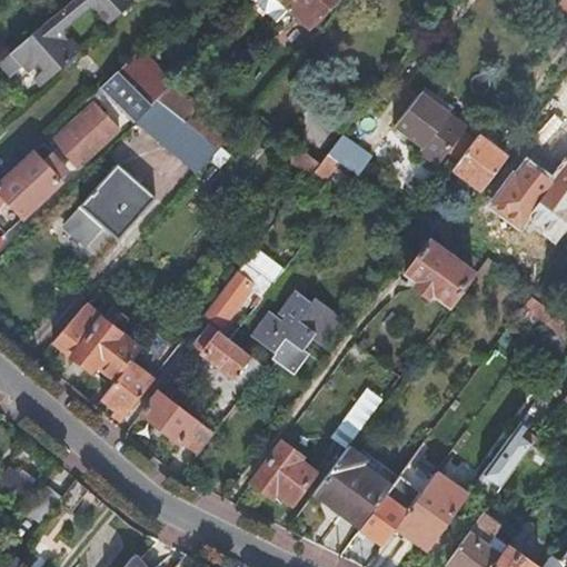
[(75,0),(66,8),(0,63),(11,76),(31,60),(35,63),(32,72),(45,85),(79,52),(66,37),(65,30),(91,7),(97,10),(110,26),(137,0),(75,0)]
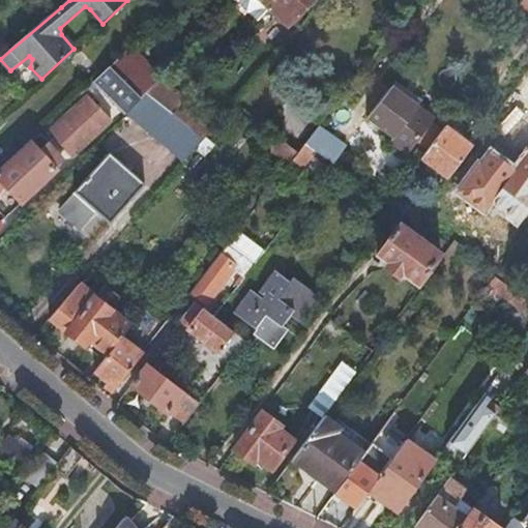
[(262,0),(290,27),(298,19),(316,0),(262,0)]
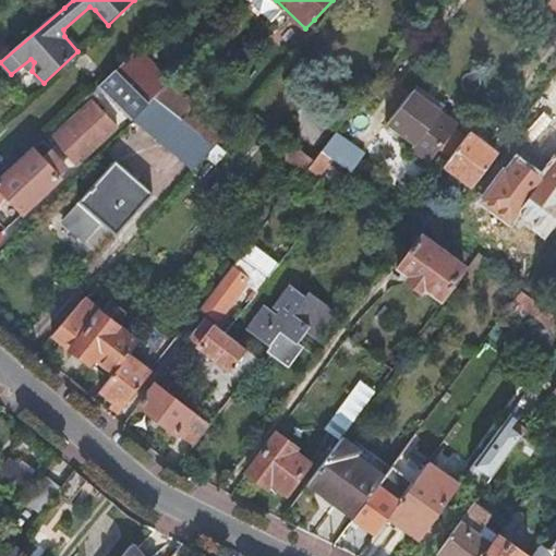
[(133,119),(149,104),(116,71),(99,86),(133,119)]
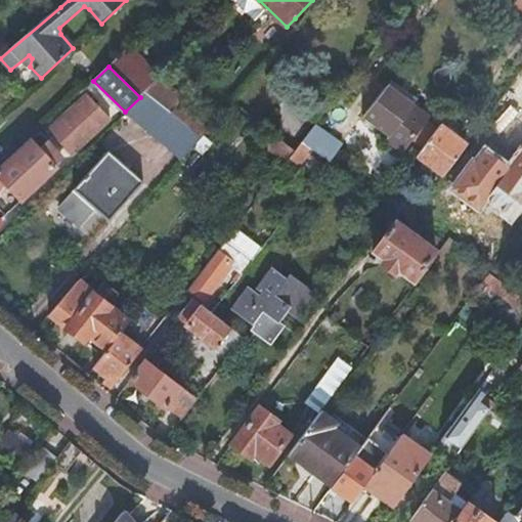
[(392,79),(388,84),(416,105),(419,100),(392,79)]
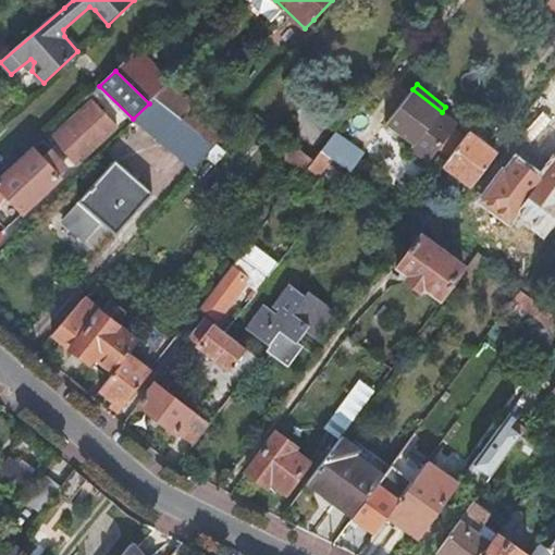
[(442,112),(412,89),(389,122),(416,143),(411,149),(429,162),(457,123),(442,112)]
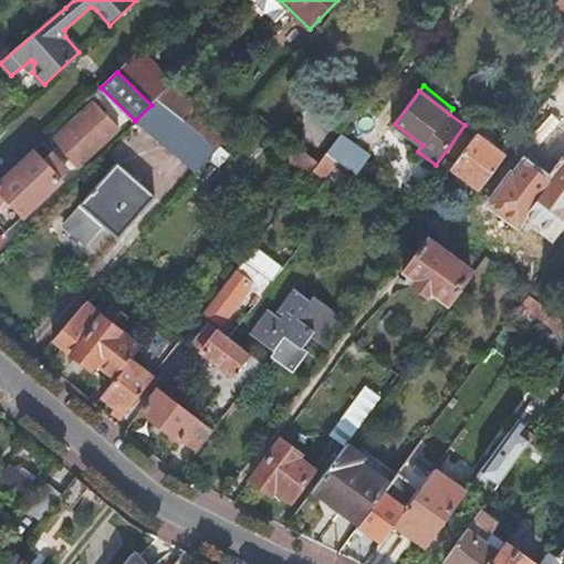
[(118,129),(105,114),(110,110),(95,93),(83,102),(90,108),(55,142),(79,167),(118,129)]
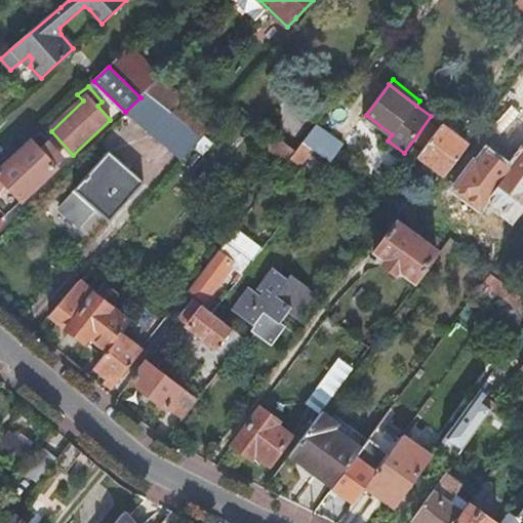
[(148,93),(171,112),(177,106),(153,87),(148,93)]
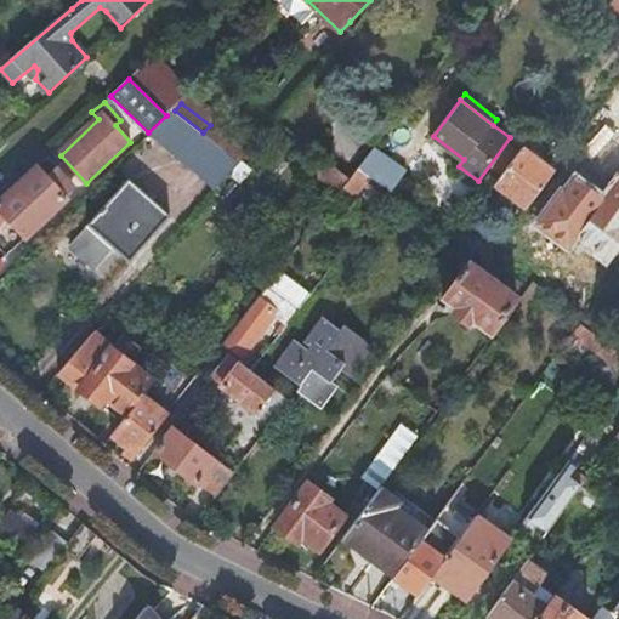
[(151,135),(217,189),(240,163),(203,132),(175,111),(174,109),(169,115),(151,135)]
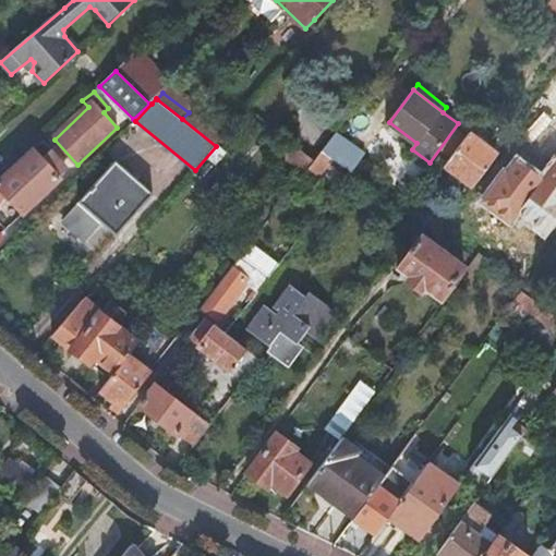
[(216,146),(222,137),(189,112),(182,119),(216,146)]
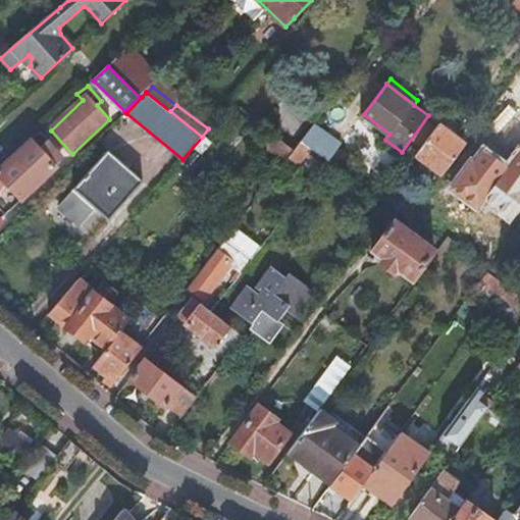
[(416,155),(443,175),(466,144),(439,123),(416,155)]
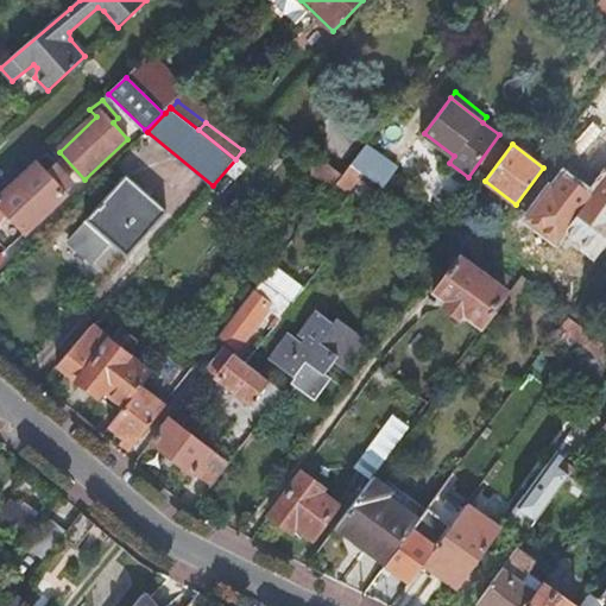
[(380,184),(384,187),(398,168),(365,145),(349,164),(361,171),(380,184)]
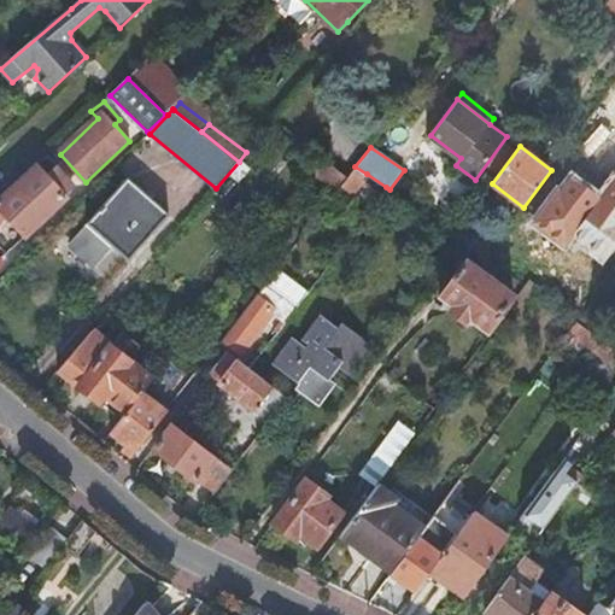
[(0,199),(0,221),(6,215),(27,238),(69,198),(65,195),(71,191),(62,180),(56,186),(37,165),(0,199)]
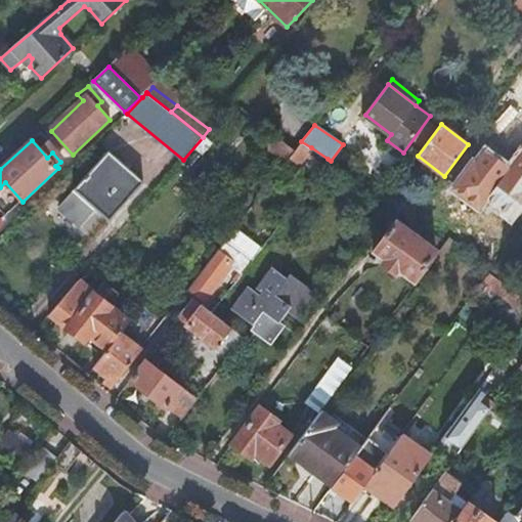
[(296,149),(289,158),(298,165),(311,147),(301,141),(296,149)]
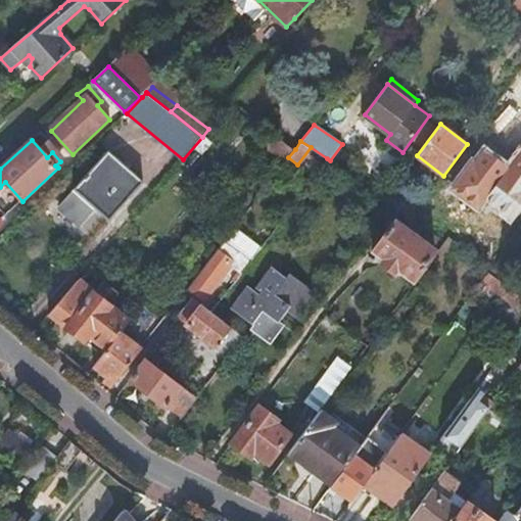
[(107,218),(141,179),(107,150),(74,188),(107,218)]
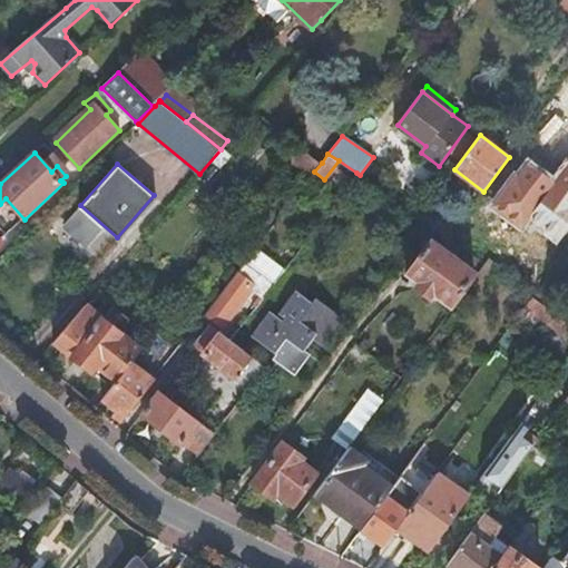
[(450,305),(477,272),(432,238),(405,273),(418,281),(414,285),(431,299),(436,294),(450,305)]
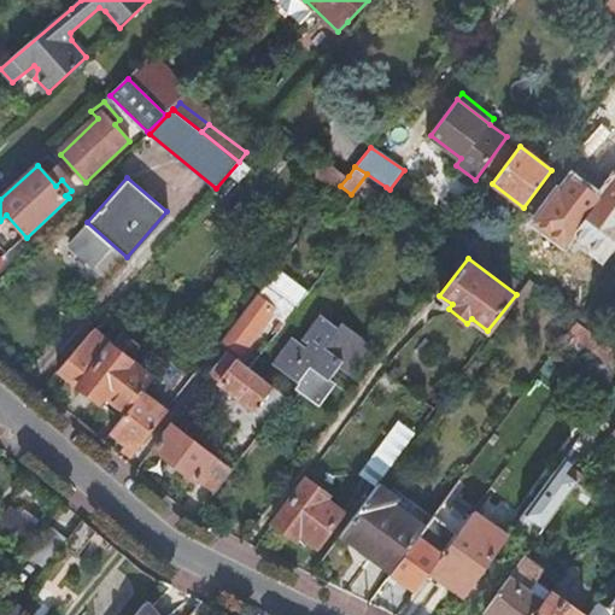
[(281,263),(270,279),(292,296),(300,302),(312,287),(281,263)]
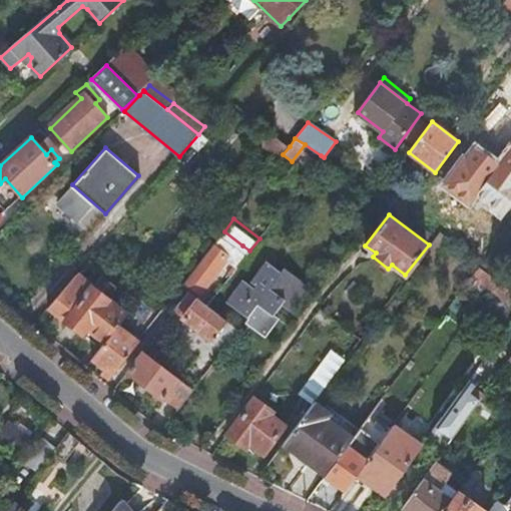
[(224,231),(188,278),(206,292),(232,258),(237,261),(240,263),(248,251),(249,250),(242,245),(224,231)]
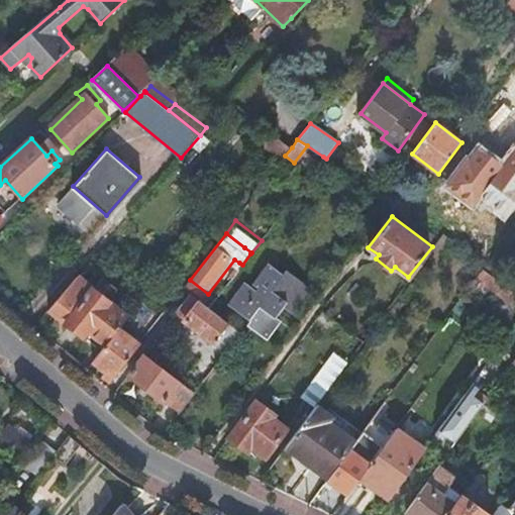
[(293,311),(311,286),(287,269),(284,273),(270,262),(254,283),(260,287),(258,290),(246,281),(230,304),(251,320),(248,324),(269,340),(283,320),(279,317),(287,306),(293,311)]
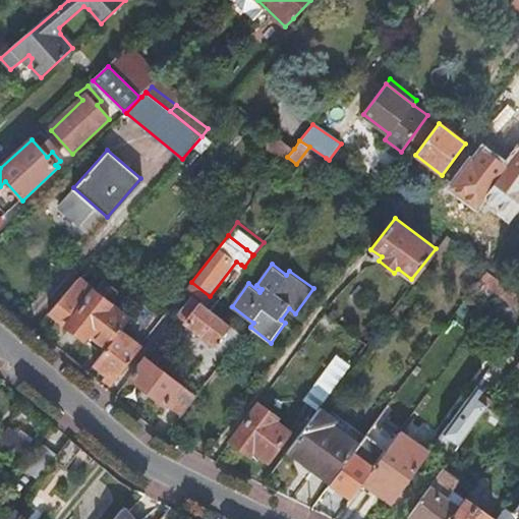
[(244,267),(241,265),(234,273),(237,276),(244,267)]
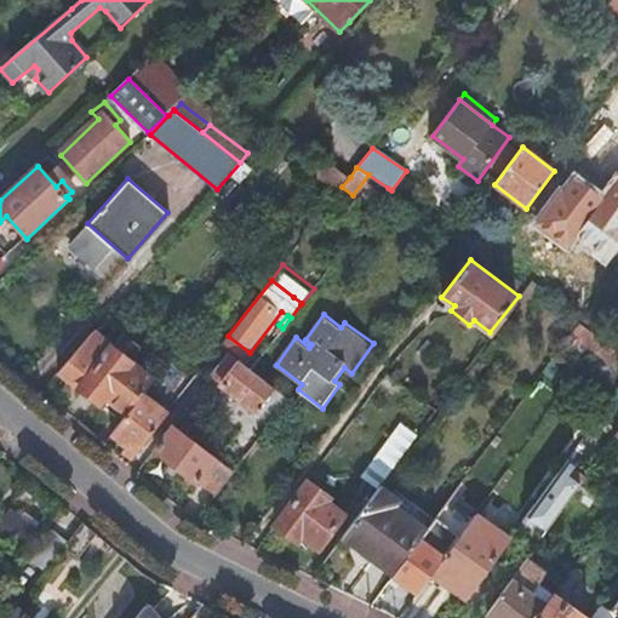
[(595,349),(602,339),(582,324),(574,333),(595,349)]
